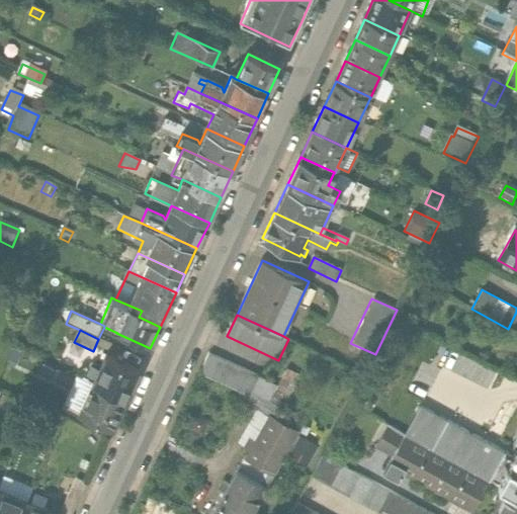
[(21,356),(10,351),(4,364),(15,370),(21,356)]
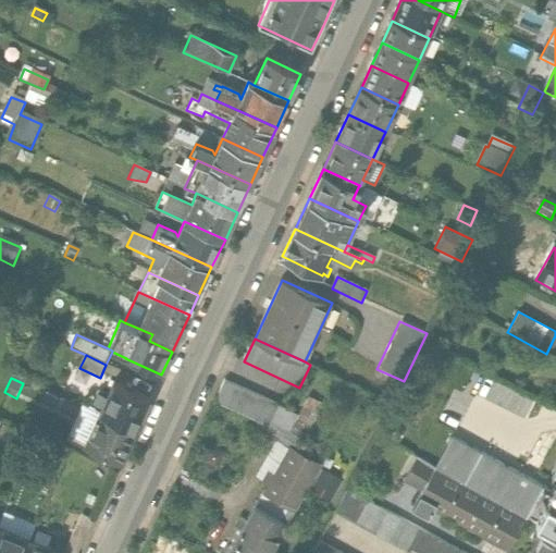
[(213,404),(271,430),(281,408),(224,382),(213,404)]
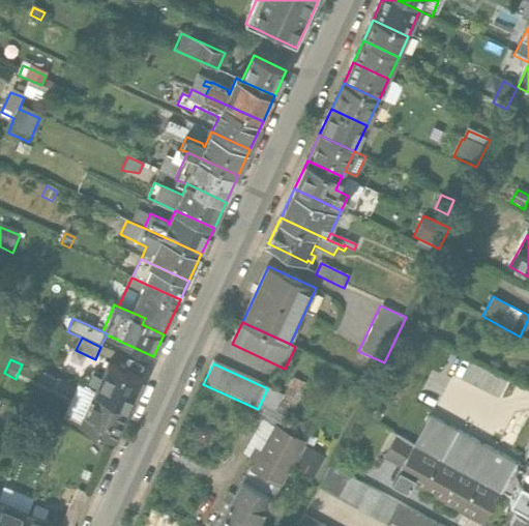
[(110,364),(95,393),(129,409),(143,379),(110,364)]
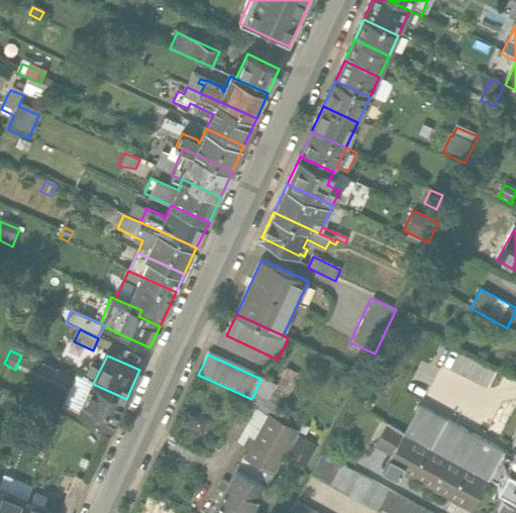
[(286,369),(278,386),(271,400),(286,408),(302,377),(286,369)]
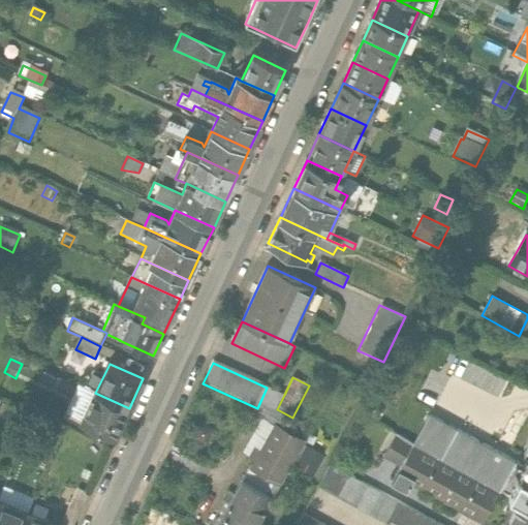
[(83,422),(95,393),(80,385),(66,413),(83,422)]
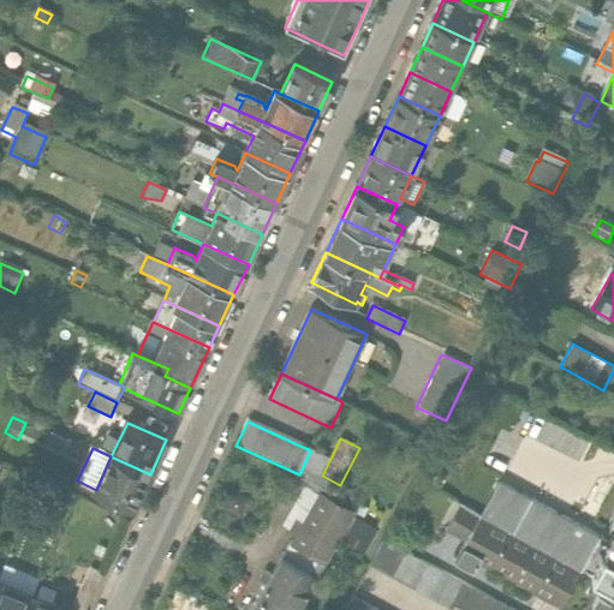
[(340,485),(322,476),(331,459),(310,450),(299,474),(297,478),(305,482),(280,525),(290,531),(296,520),(303,524),(321,491),(334,498),(340,485)]
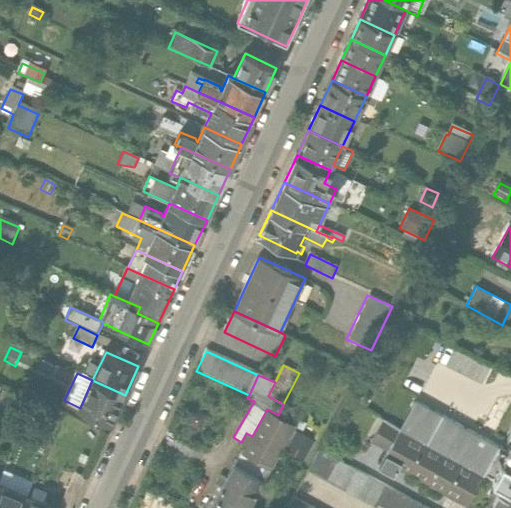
[(112,422),(125,395),(92,380),(80,408),(87,411),(99,417),(112,422)]
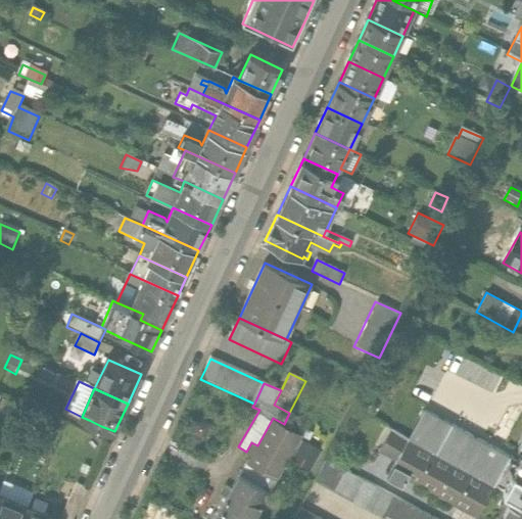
[(424,411),(408,438),(494,486),(510,459),(424,411)]
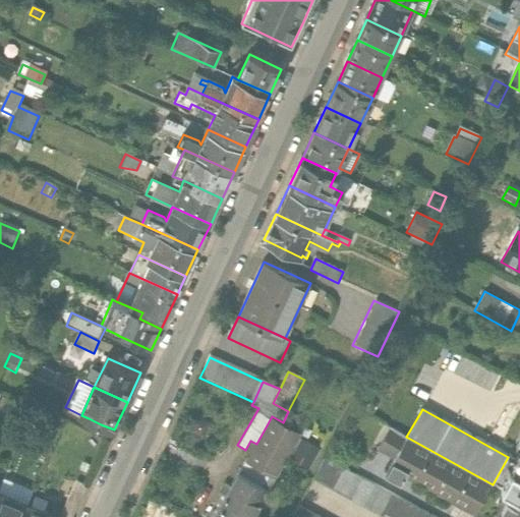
[(283,422),(272,416),(256,444),(250,441),(245,450),(251,453),(240,473),(270,490),(302,434),(283,422)]
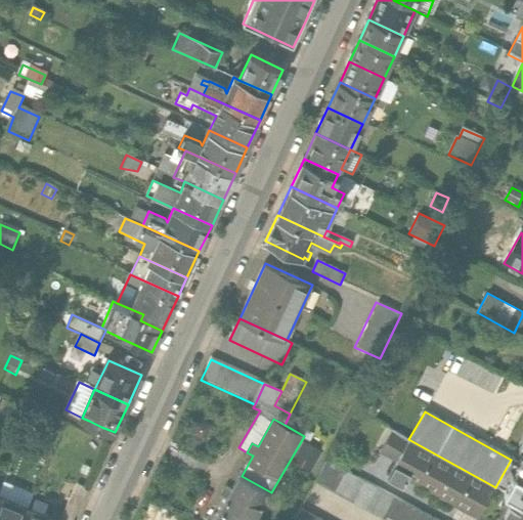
[(98,433),(101,427),(89,421),(86,428),(98,433)]
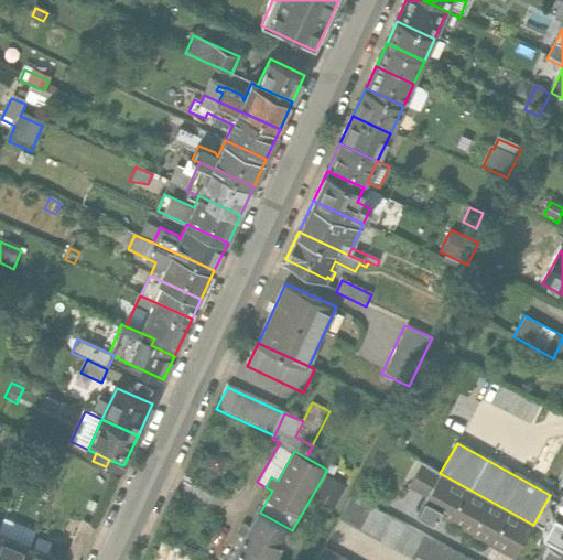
[(227,460),(210,453),(204,470),(219,476),(227,460)]
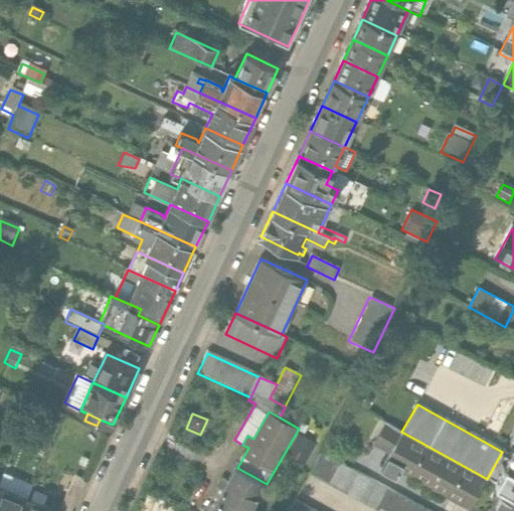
[(370,445),(390,455),(400,434),(383,423),(370,445)]
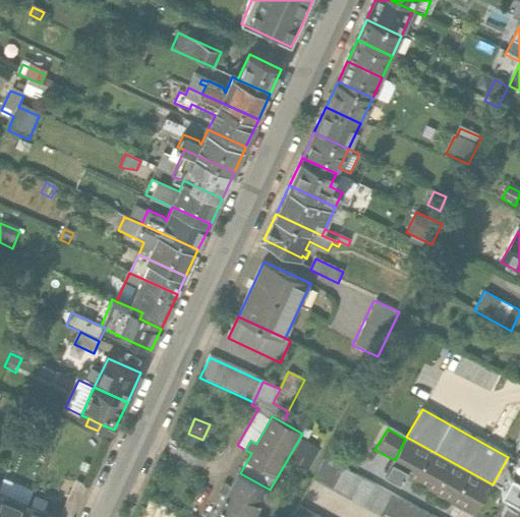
[(493,484),(406,437),(405,439),(395,460),(385,475),(401,484),(405,476),(475,515),(493,484)]
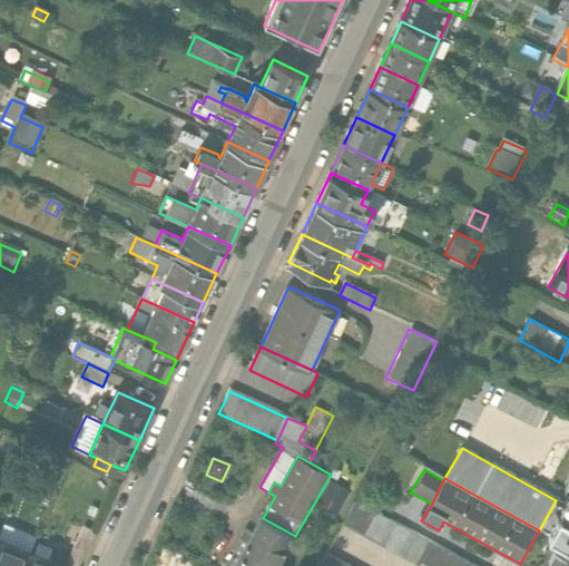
[(557,540),(568,546),(568,499),(566,505),(556,500),(539,530),(557,540)]
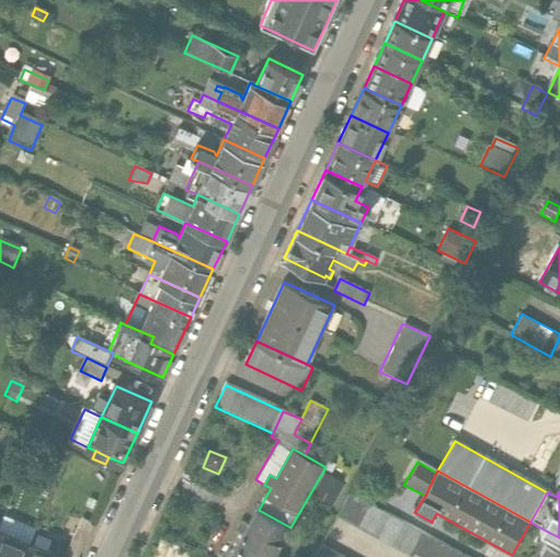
[(466,556),(350,492),(338,515),(413,556),(466,556)]
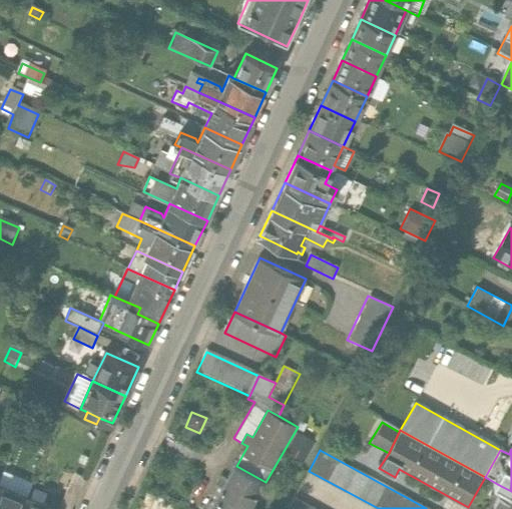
[(249,508),(266,482),(236,466),(227,479),(222,477),(216,486),(222,489),(210,508),(249,508)]
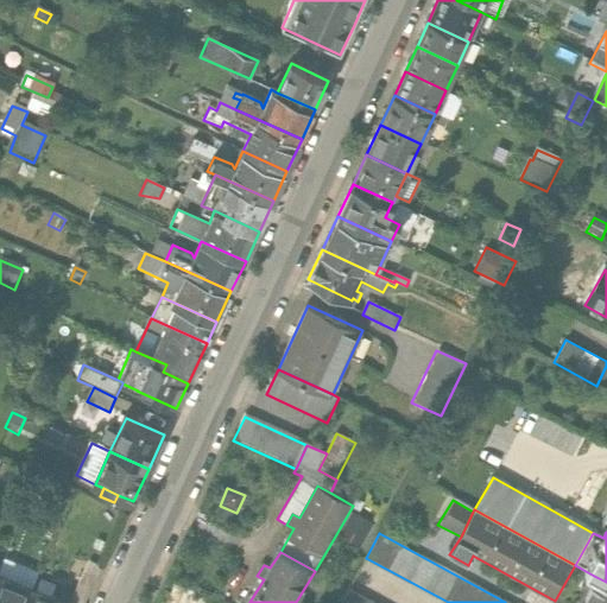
[(102,569),(89,563),(71,601),(74,602),(87,602),(102,569)]
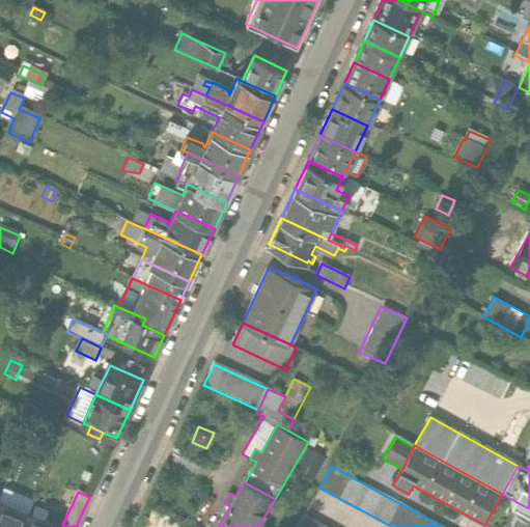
[(24,526),(29,516),(0,503),(0,526),(24,526)]
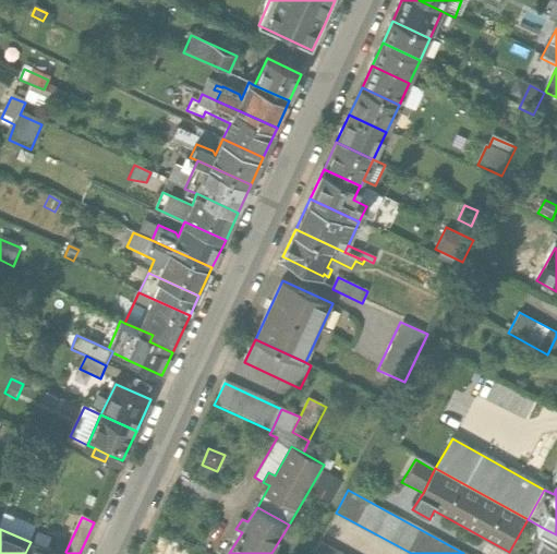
[(556,534),(545,529),(531,553),(556,553),(556,534)]
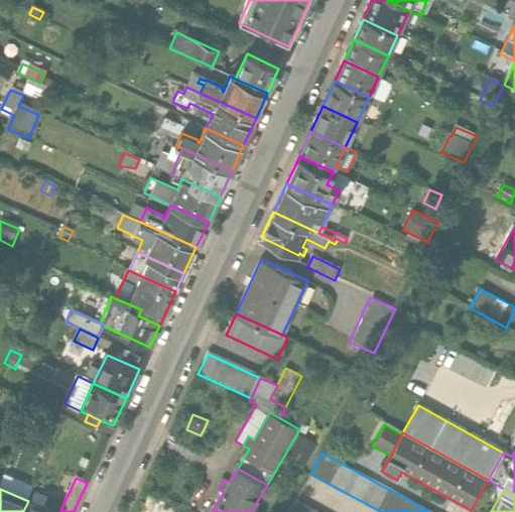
[(28,501),(43,507),(47,498),(32,492),(28,501)]
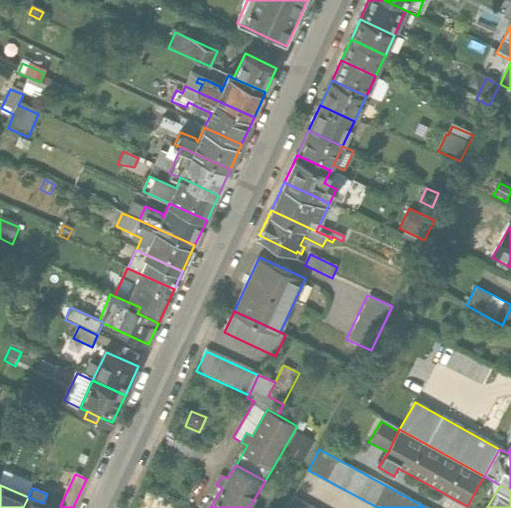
[(175,507),(146,494),(139,507),(175,507)]
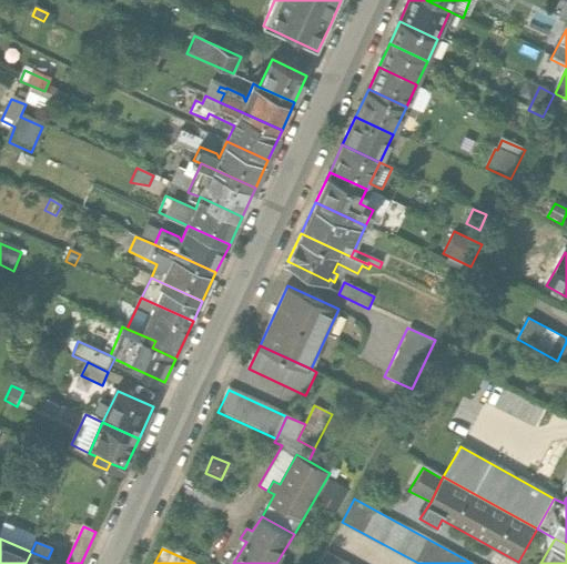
[(350,563),(325,550),(316,563),(350,563)]
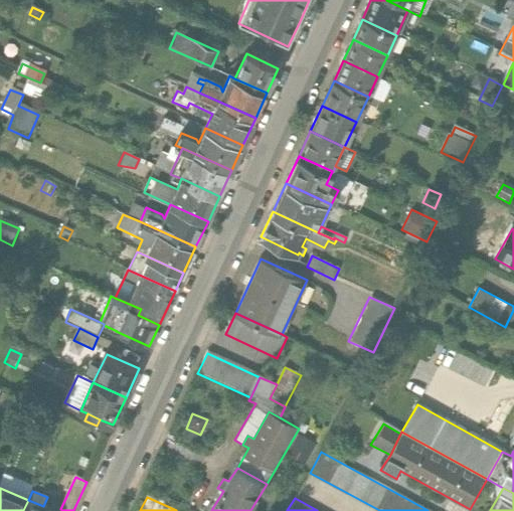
[(43,506),(28,500),(23,510),(53,510),(43,506)]
